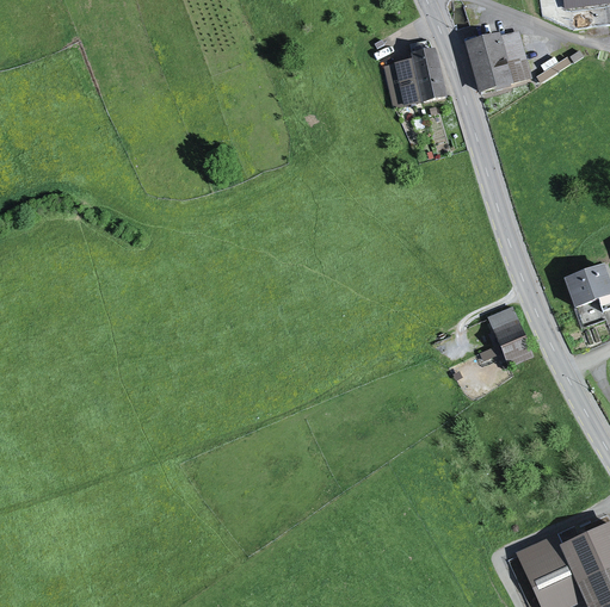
[(518,29),(500,33),(513,81),(533,76),(518,29)]
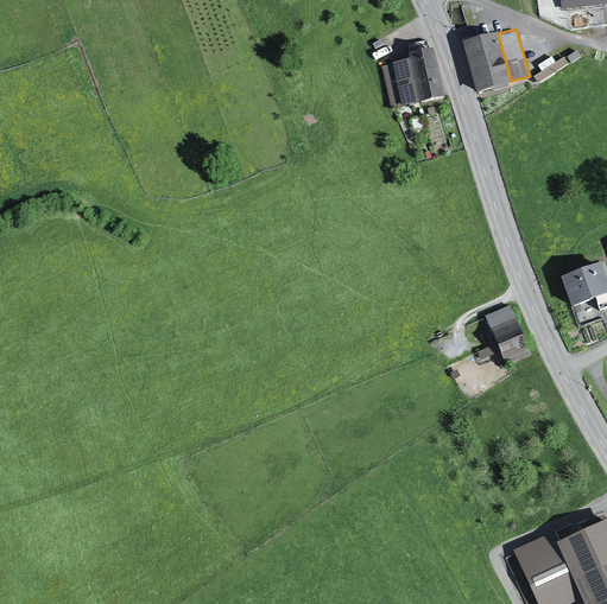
[(498,33),(462,43),(475,93),(511,83),(511,81),(498,33)]
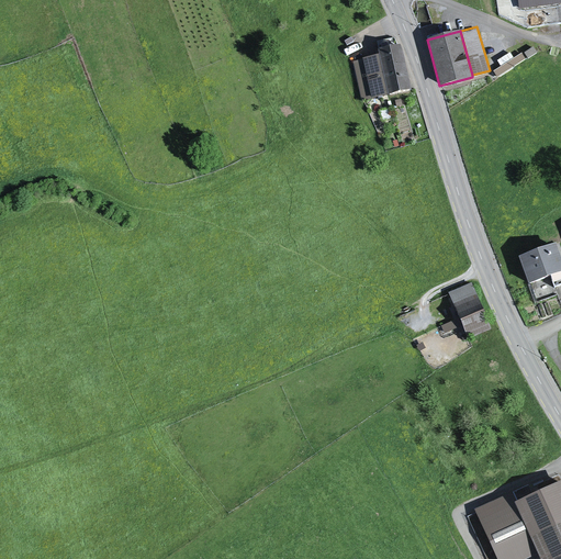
[(376,40),(379,49),(378,49),(379,55),(386,94),(411,90),(400,44),(397,45),(393,35),(376,40)]
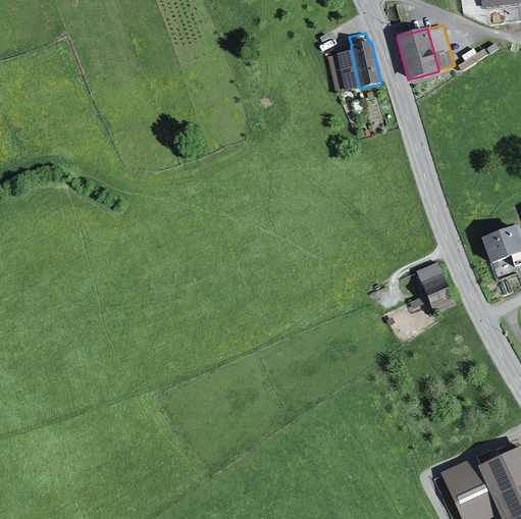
[(495,42),(486,47),(489,53),(498,48),(495,42)]
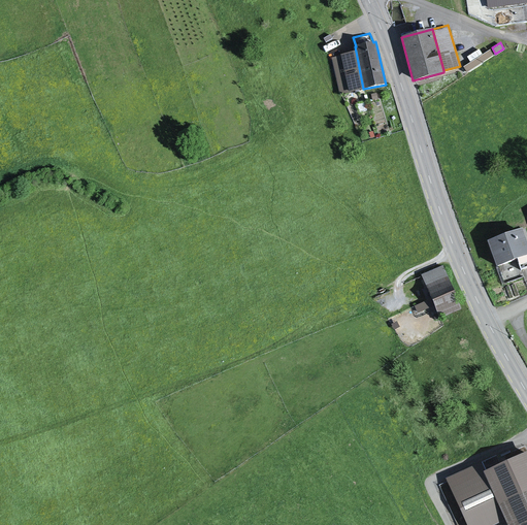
[(490,48),(463,66),(466,71),(493,54),(490,48)]
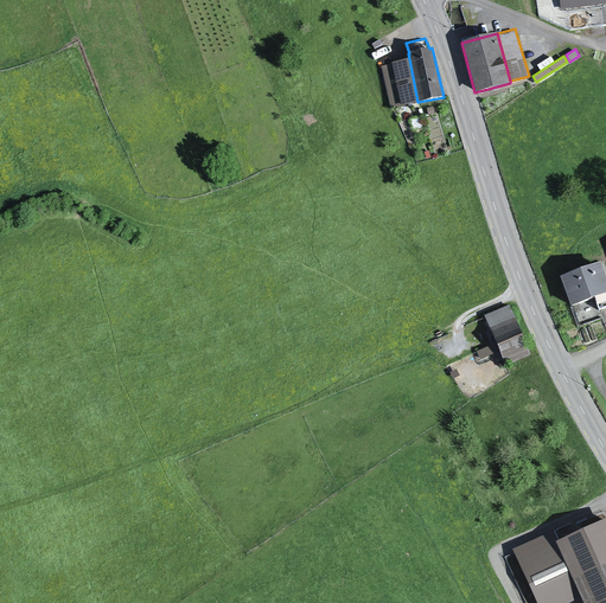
[(418,102),(409,59),(381,65),(389,108),(418,102)]
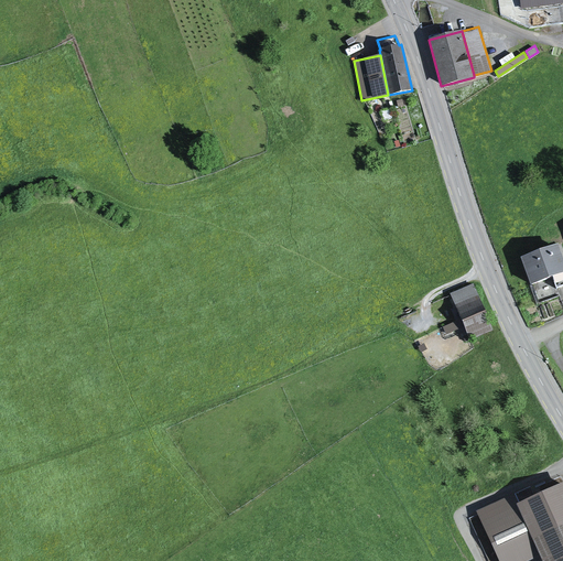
[(562,260),(558,245),(520,258),(530,286),(552,278),(555,288),(562,284),(562,260)]
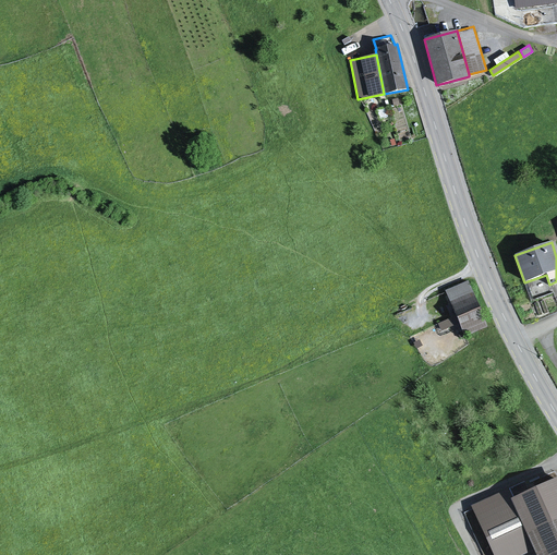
[(469,279),(445,289),(456,314),(459,322),(463,335),(486,325),(469,279)]
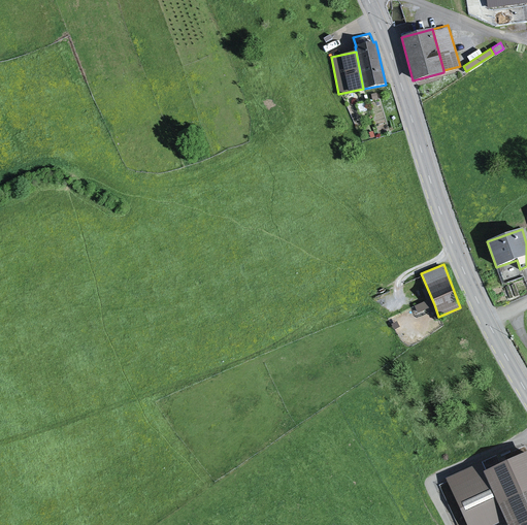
[(434,304),(431,297),(414,304),(417,312),(434,304)]
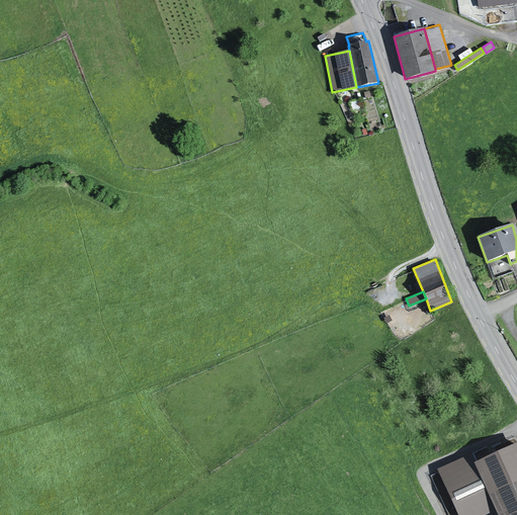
[(389,314),(383,317),(386,322),(392,319),(389,314)]
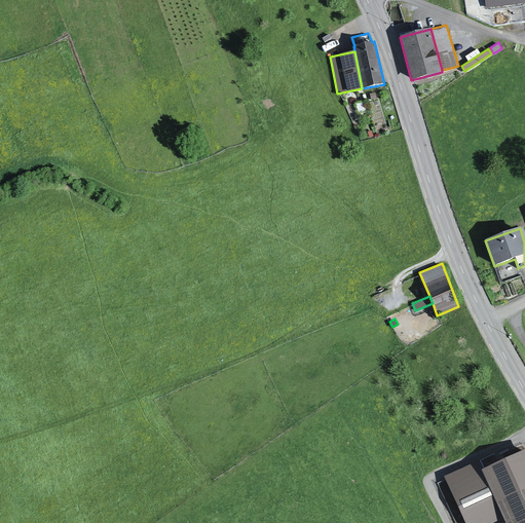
[(493,452),(442,476),(463,522),(489,522),(502,517),(504,522),(524,522),(524,446),(523,441),(494,454),(493,452)]
